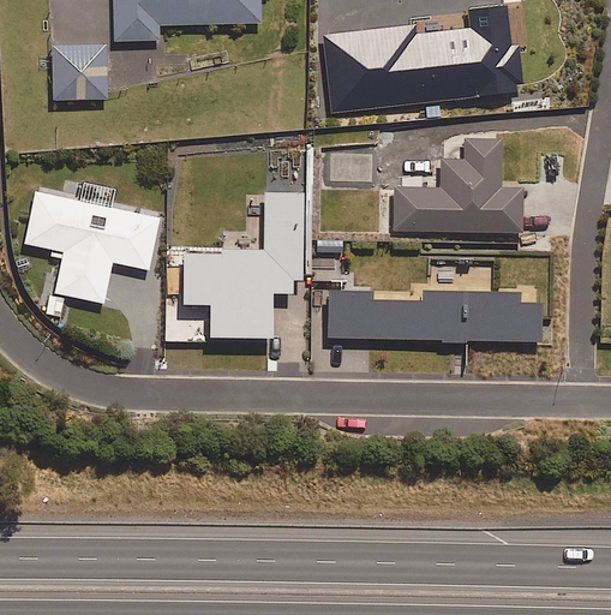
[(115,0),(117,41),(160,40),(160,24),(262,22),(261,0),(115,0)]
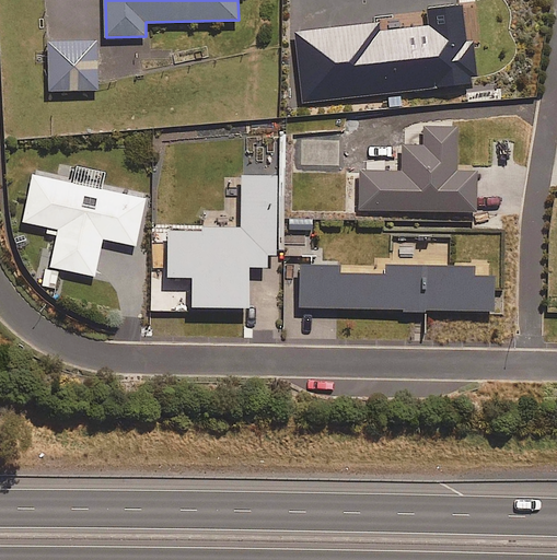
[(382,24),(299,33),(306,103),(475,84),(475,78),(480,77),(477,41),(470,41),(466,7),(432,10),(434,27),(383,33),(382,24)]
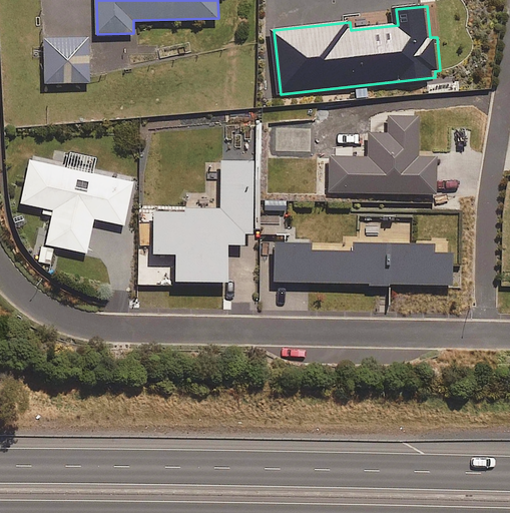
[(90,81),(89,38),(45,39),(46,83),(90,81)]
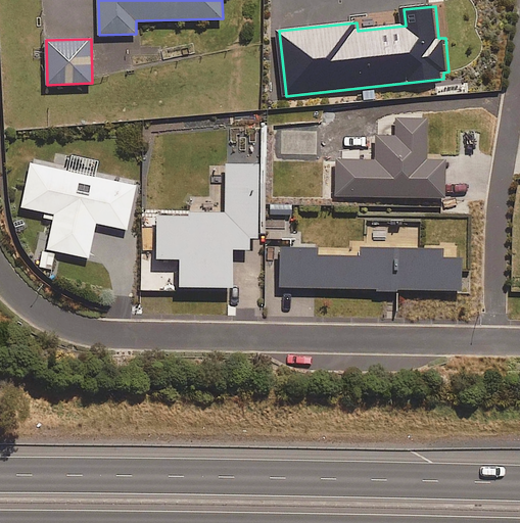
[(376,160),(337,159),(337,196),(444,198),(445,160),(427,159),(427,119),(396,117),(395,136),(377,136),(376,160)]
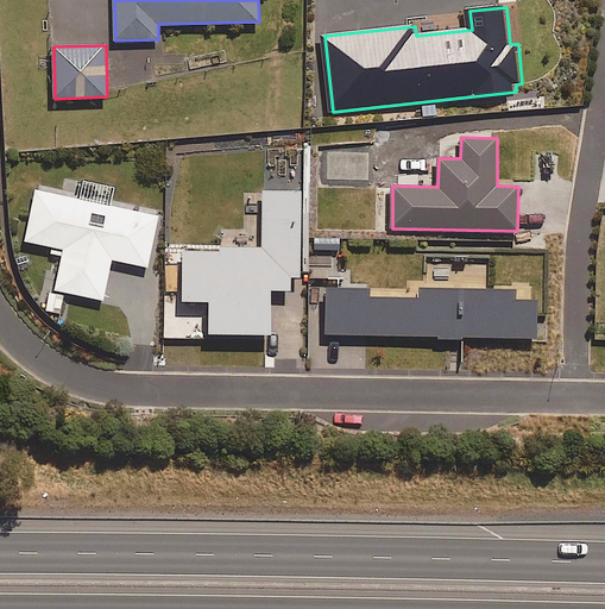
[(25,240),(63,249),(55,290),(104,300),(112,259),(147,267),(158,217),(36,189),(25,240)]
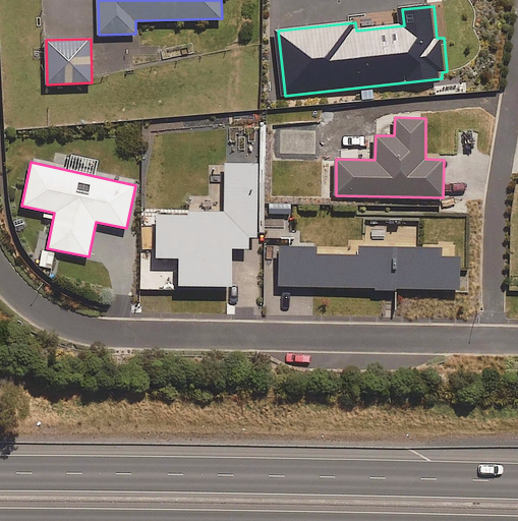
[(155,257),(178,257),(178,286),(231,286),(230,248),(247,248),(247,237),(256,237),(256,164),(225,165),(225,213),(154,214),(155,257)]
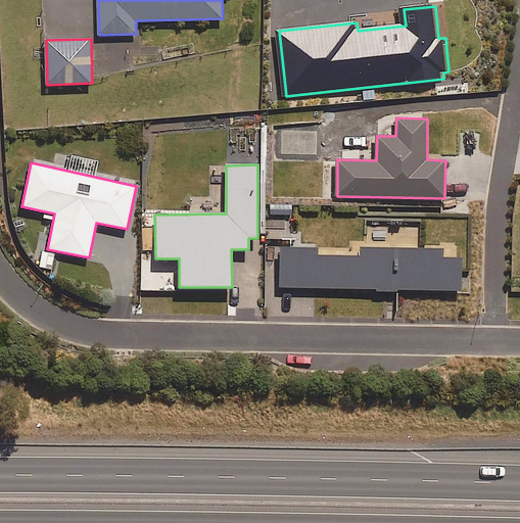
[(275,208),(275,239),(294,239),(294,208),(275,208)]
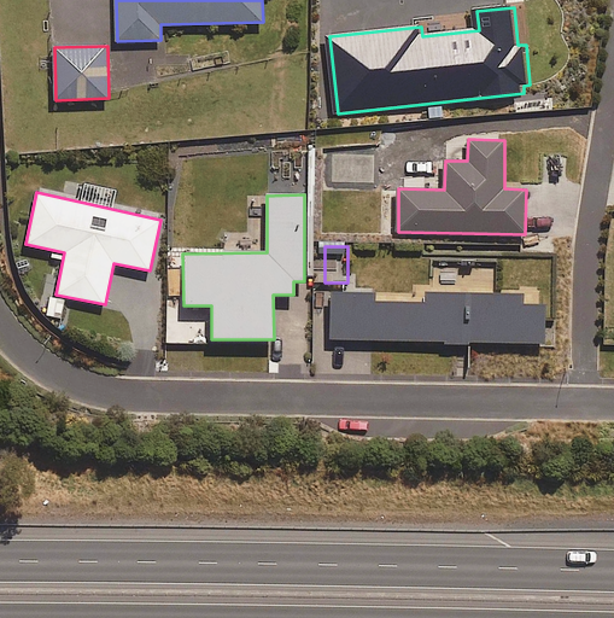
[(329,338),(543,345),(544,304),(522,303),(524,297),(422,295),(422,301),(374,299),(374,292),(331,291),(329,338)]
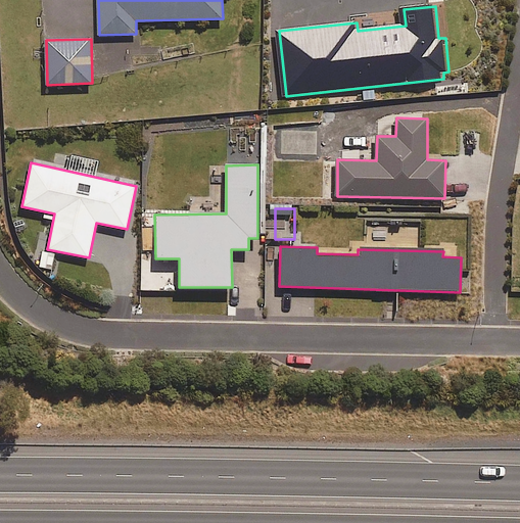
[(53,271),(56,253),(41,250),(37,268),(53,271)]
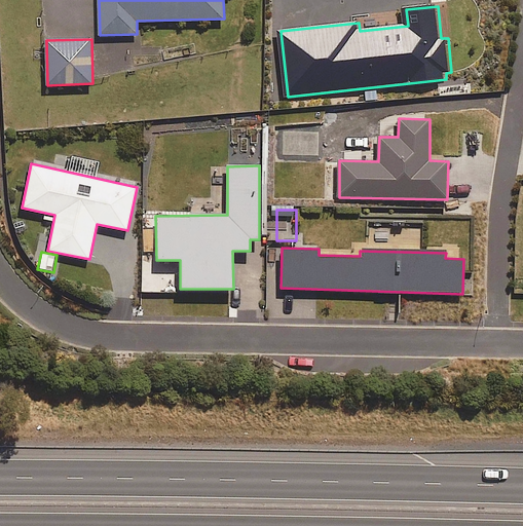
All buildings are outlined.
